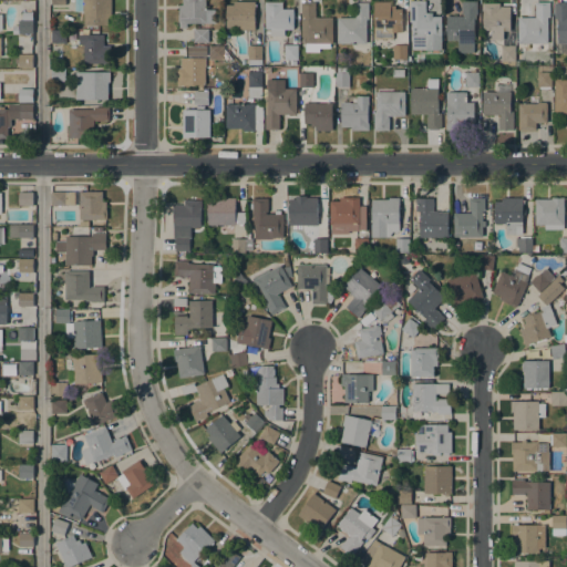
[(111,0),(111,18),(107,18),(107,24),(84,24),(84,13),(82,13),(82,0),(111,0)]
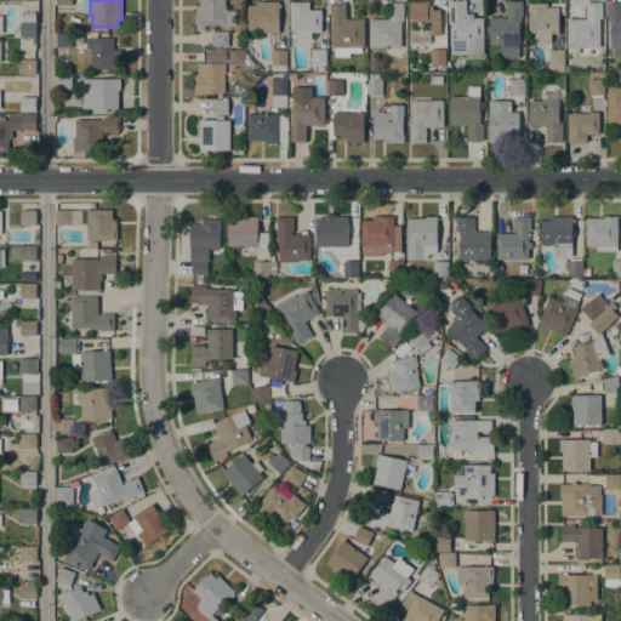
[(228,46),(211,46),(211,32),(215,32),(215,26),(204,26),(204,30),(197,30),(197,24),(195,24),(195,5),(199,5),(199,0),(224,0),(224,10),(235,10),(235,26),(223,26),(223,32),(228,32),(228,46)]
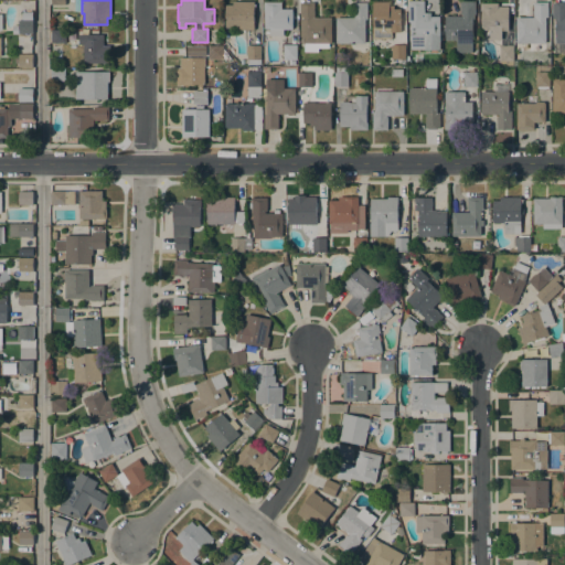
[(254,1),(254,4),(255,4),(255,7),(254,7),(254,30),(236,30),(236,28),(225,28),(225,4),(232,4),(232,1),(254,1)]
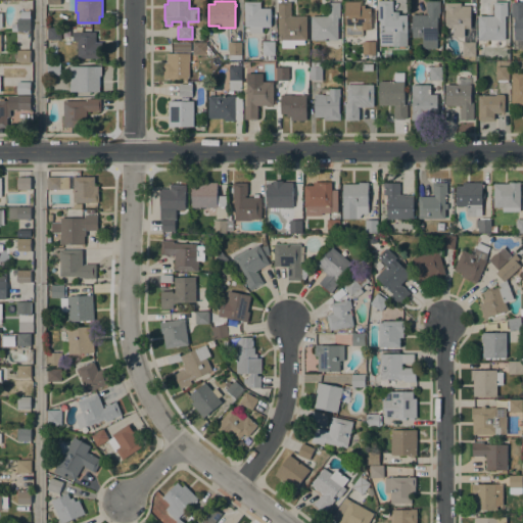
[(244,1),(260,1),(260,8),(271,8),(271,27),(262,27),(262,34),(249,34),(249,27),(244,27),(244,1)]
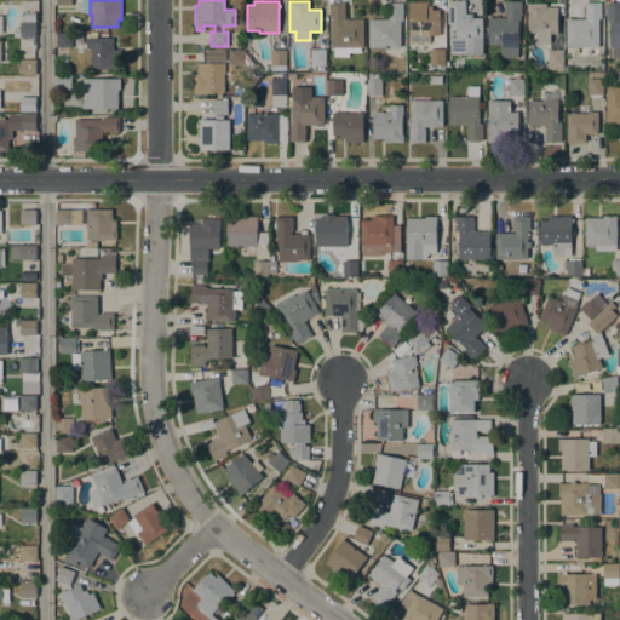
[(408,1),(426,1),(426,6),(431,6),(431,10),(440,10),(440,35),(429,35),(429,42),(408,42),(408,1)]
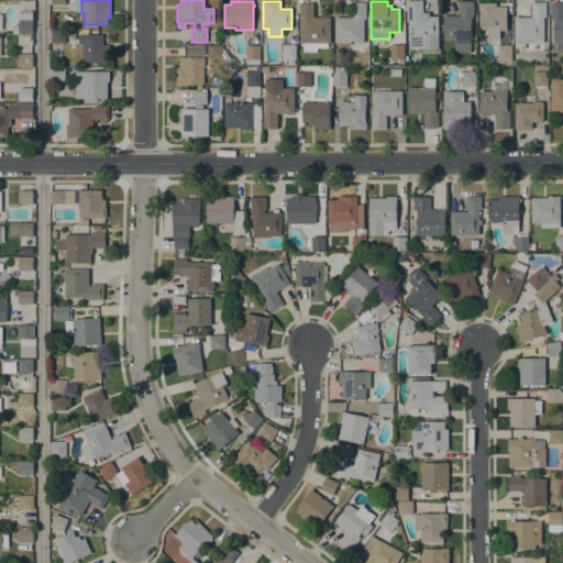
[(438,47),(408,47),(409,22),(406,22),(406,1),(422,1),(422,14),(420,14),(420,17),(438,17),(438,40),(438,47)]
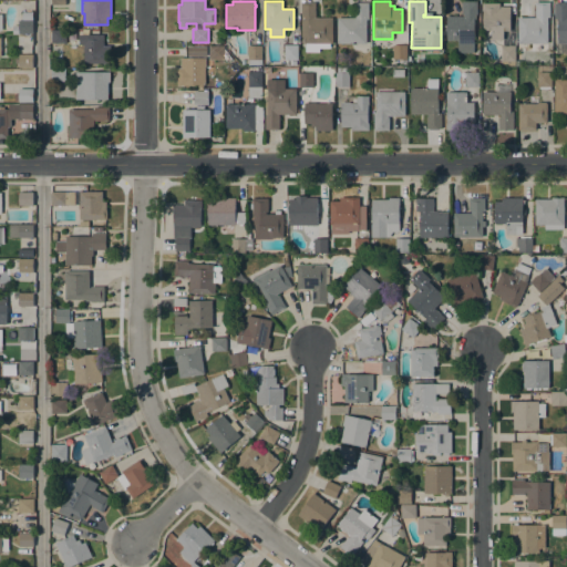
[(474,52),(457,52),(457,40),(446,40),(446,17),(463,17),(463,14),(461,14),(461,1),(466,1),(471,1),(476,1),(476,14),(474,14),(474,40),(474,52)]
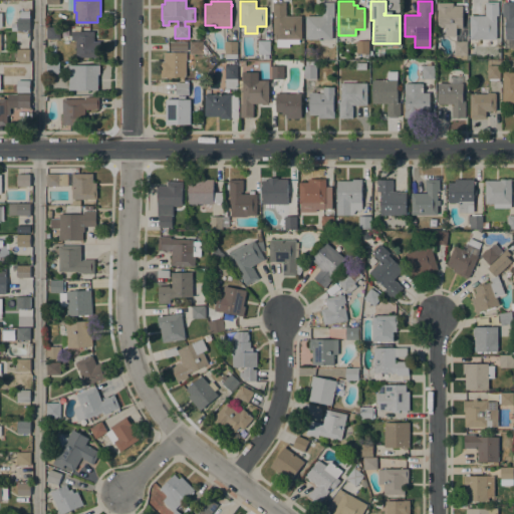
[(299,43),(289,43),(289,46),(277,46),(277,39),(275,39),(275,33),(273,33),(273,2),(285,2),(285,16),(301,16),(301,39),(299,39),(299,43)]
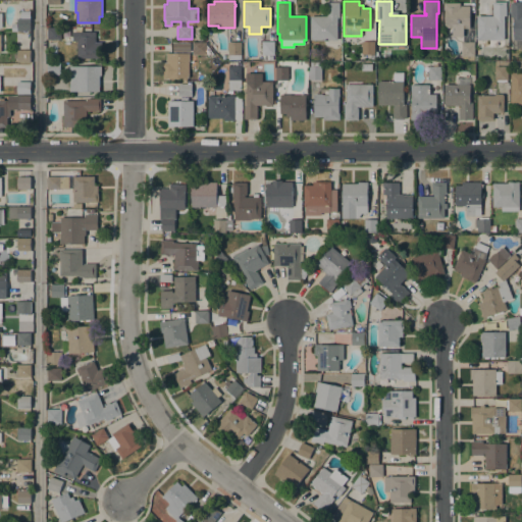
[(310,40),(310,16),(325,16),(325,2),(338,2),(338,17),(336,17),(336,40),(310,40)]
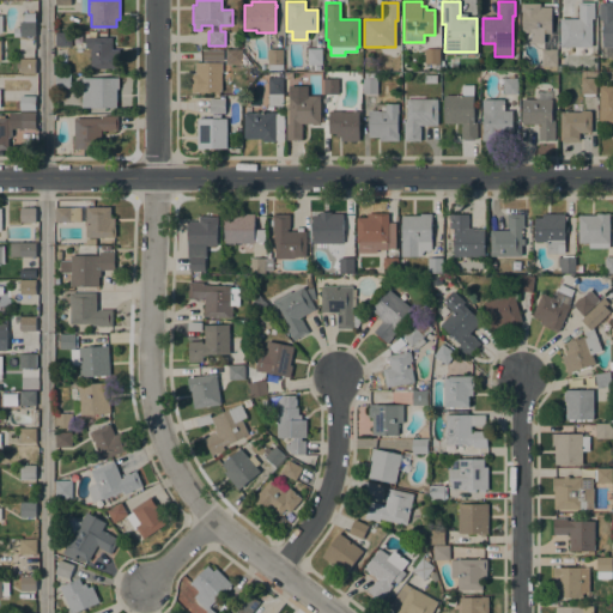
[(551,34),(544,34),(544,43),(530,43),(530,32),(522,32),(522,10),(521,10),(521,4),(540,2),(540,7),(551,6),(551,34)]
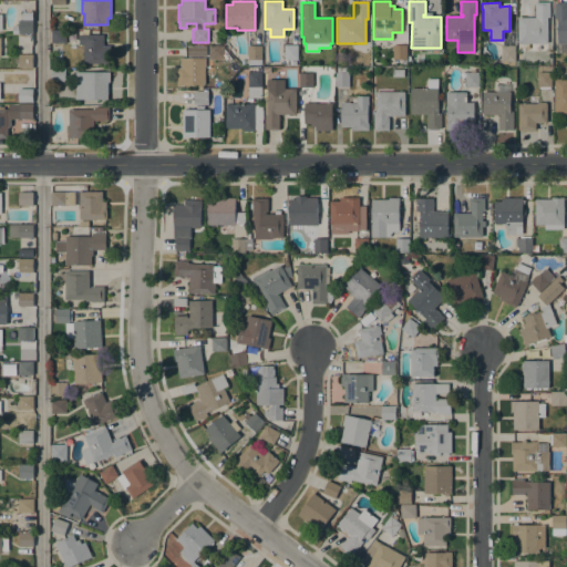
[(517,17),(535,17),(535,2),(549,2),(549,17),(547,17),(547,43),(517,43),(517,17)]
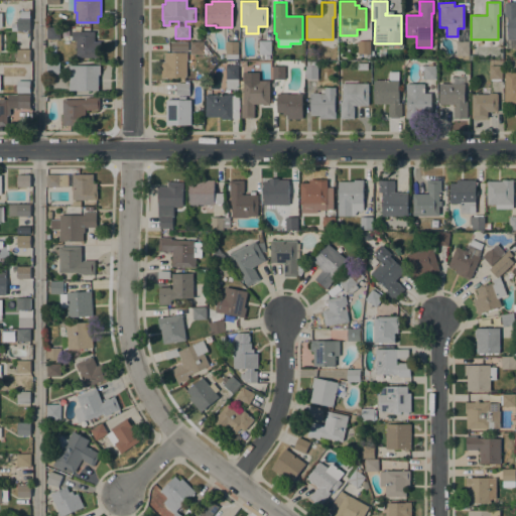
[(507,38),(507,16),(504,16),(504,2),(506,2),(515,2),(515,39),(507,39),(507,38)]
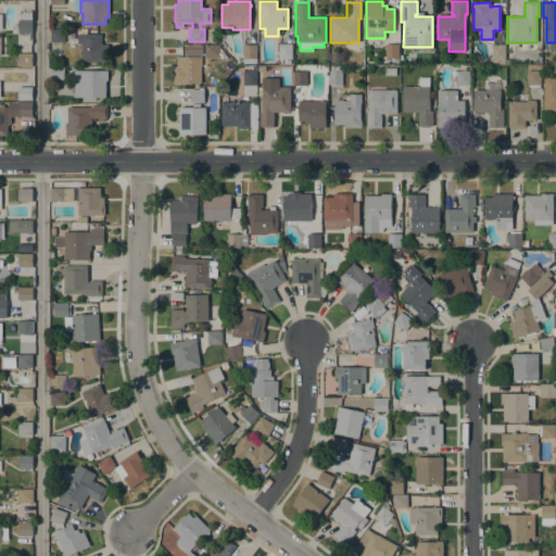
[(32,20),(32,33),(12,33),(12,25),(17,25),(17,20),(32,20)]
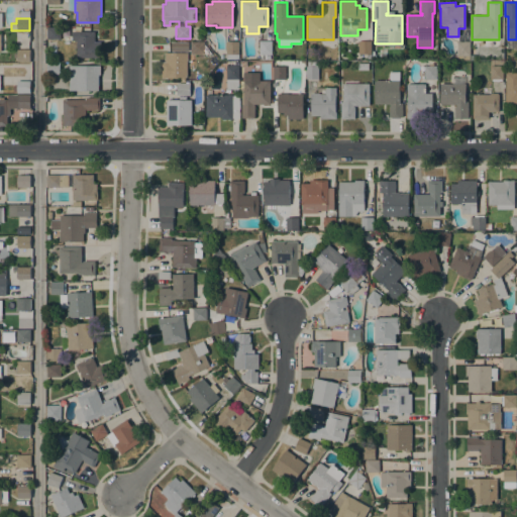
[(60,39),(46,39),(46,27),(60,27),(60,39)]
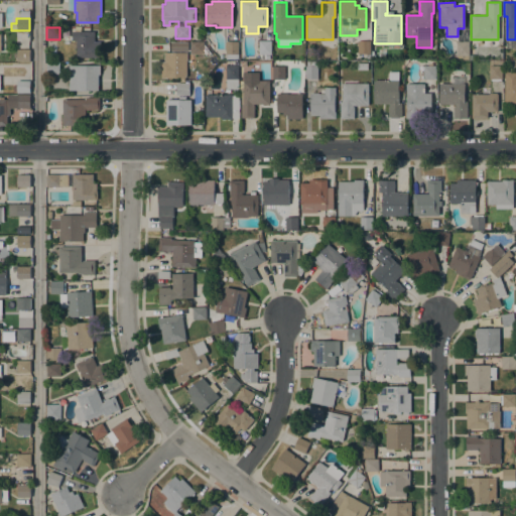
[(75,31),(75,27),(81,27),(81,31),(94,31),(94,41),(100,41),(100,57),(76,57),(76,40),(72,40),(72,31),(75,31)]
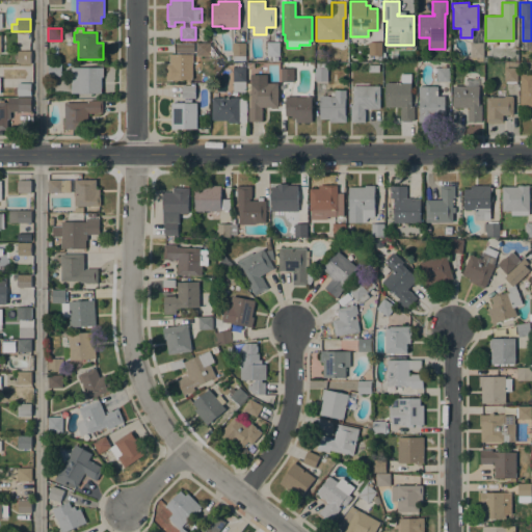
[(280,56),(277,56),(277,61),(271,61),(271,56),(266,56),(266,42),(280,42),(280,56)]
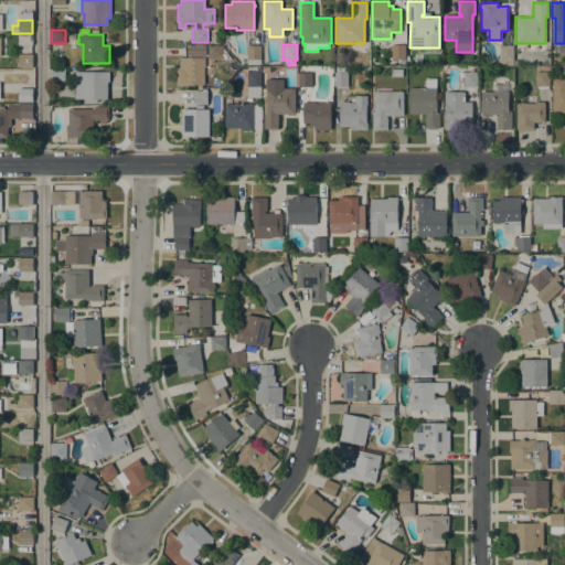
[(404,59),(391,59),(391,44),(405,44),(404,59)]
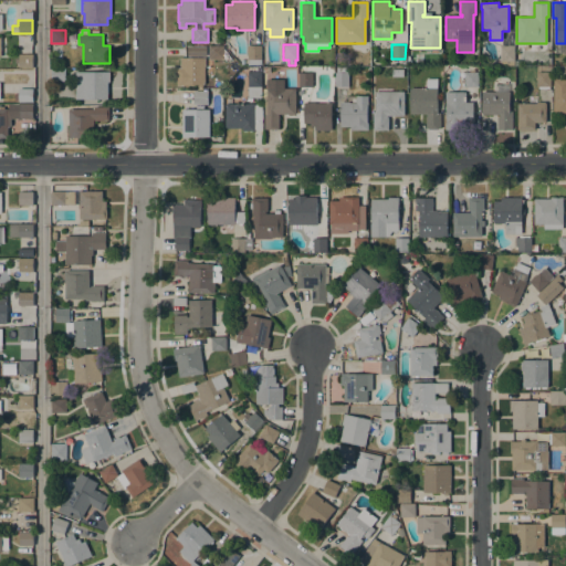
[(261,45),(261,65),(248,65),(248,45),(261,45)]
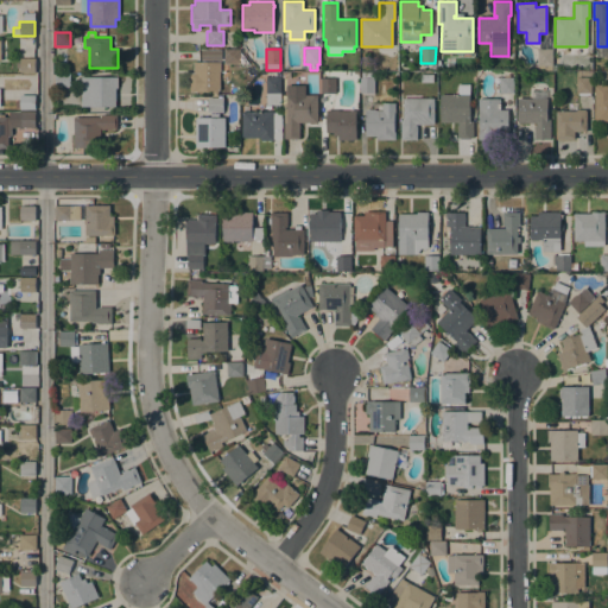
[(551,70),(537,70),(537,49),(552,49),(551,70)]
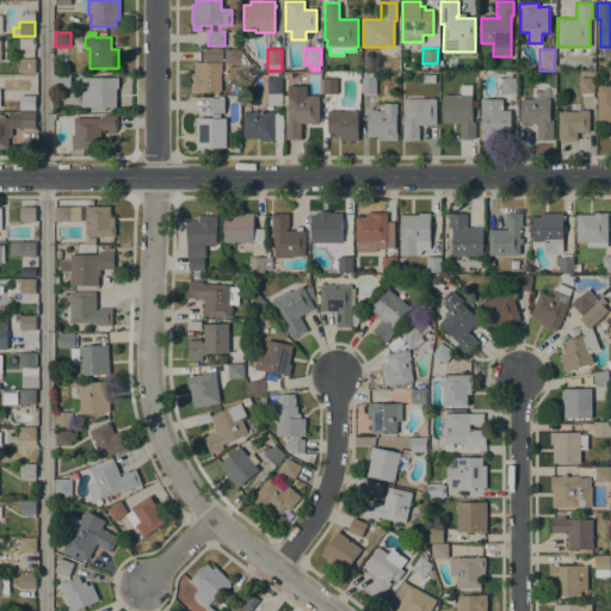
[(221,92),(197,91),(197,92),(191,92),(191,74),(195,74),(195,62),(205,62),(205,61),(202,61),(202,50),(223,50),(223,61),(213,61),(213,62),(221,62),(221,92)]
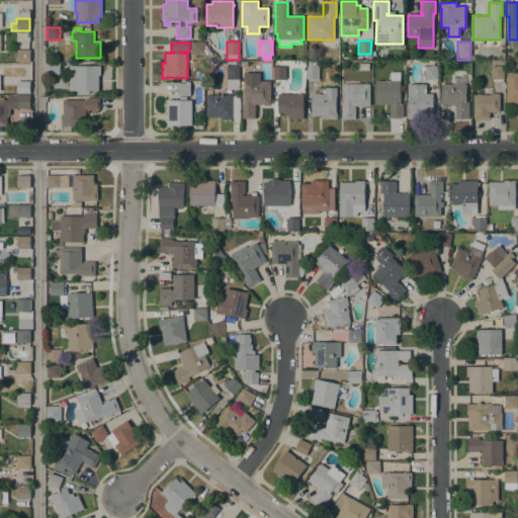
[(204,42),(204,54),(190,54),(190,42),(204,42)]
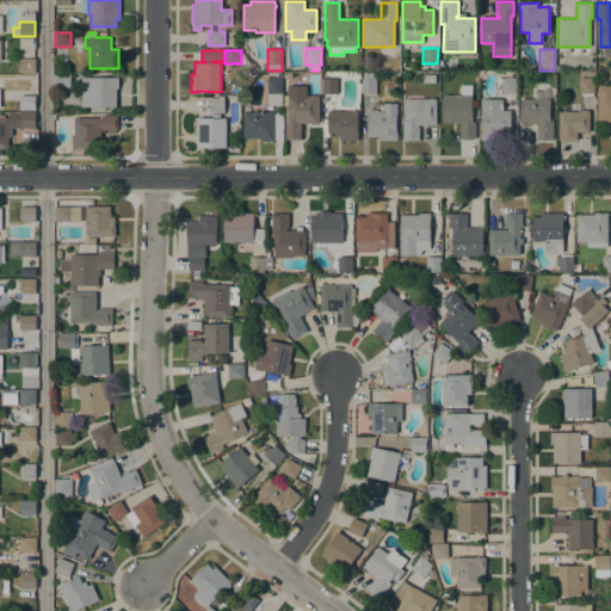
[(35,59),(35,73),(19,73),(19,59),(35,59)]
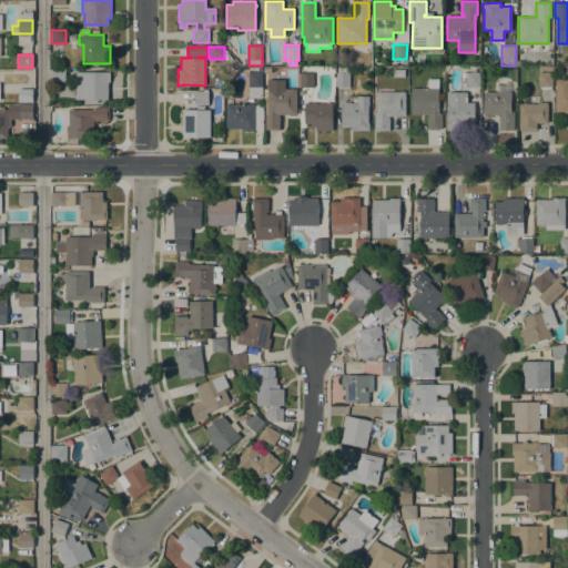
[(261,82),(262,98),(249,98),(247,72),(249,72),(249,68),(260,68),(260,72),(262,72),(262,75),(263,75),(263,82),(261,82)]
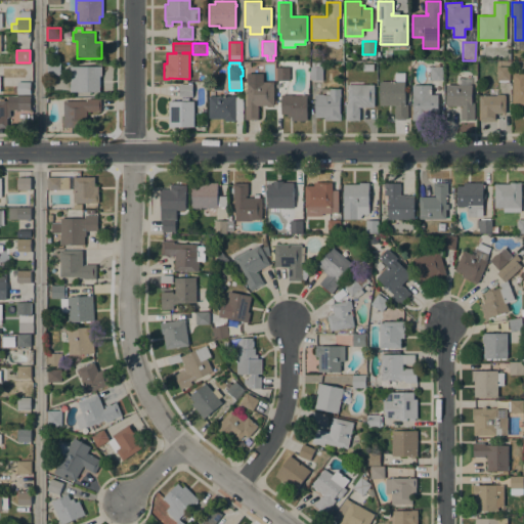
[(309,80),(310,67),(311,67),(311,62),(321,62),(321,67),(322,67),(322,80),(309,80)]
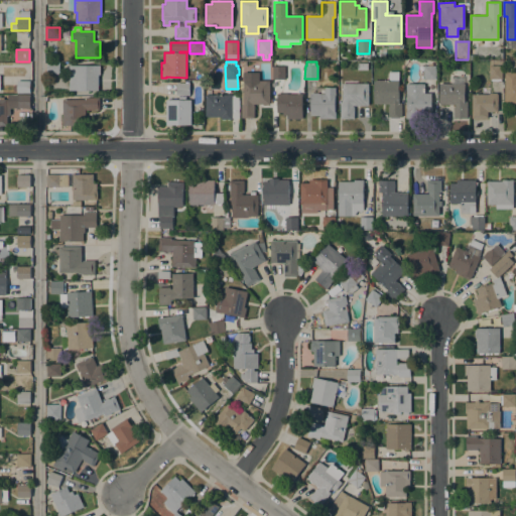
[(46,74),(46,62),(59,62),(59,74),(46,74)]
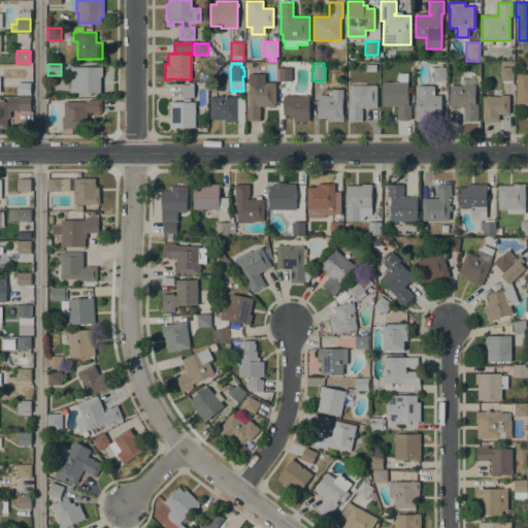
[(70,67),(100,67),(100,93),(70,93),(70,67)]
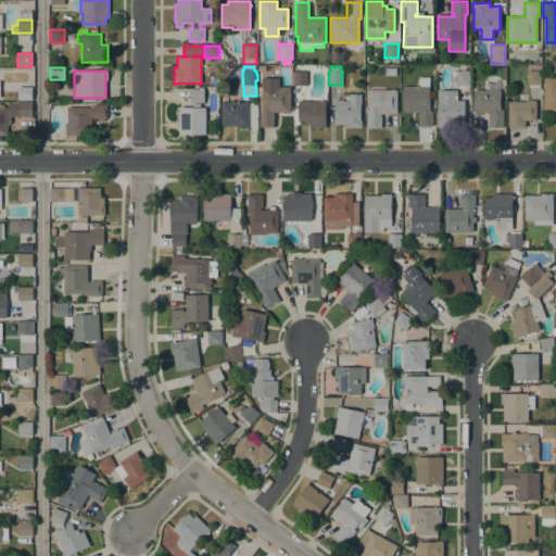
[(469,85),(456,86),(456,71),(469,71),(469,85)]
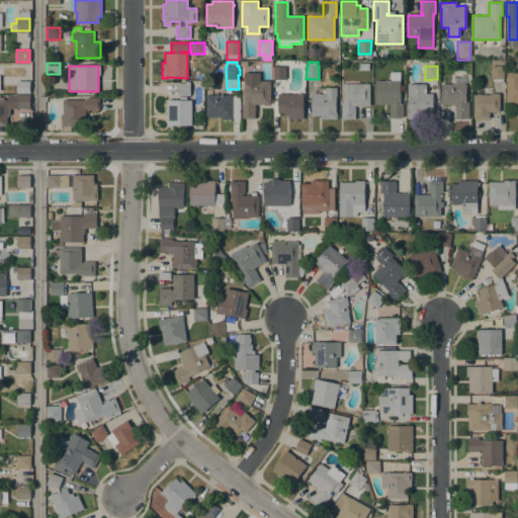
[(491,66),(503,66),(503,80),(491,79),(491,66)]
